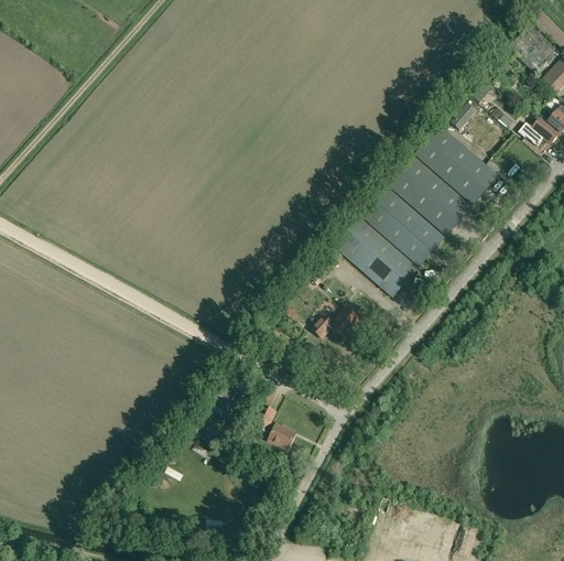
[(535,73),(557,50),(530,23),(508,46),(535,73)]
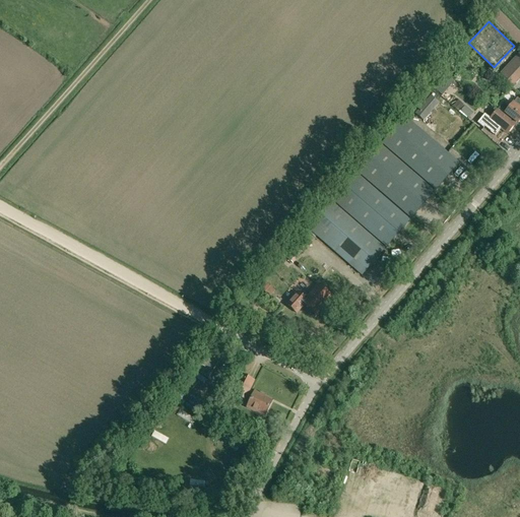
[(511,84),(519,74),(519,51),(499,73),(511,84)]
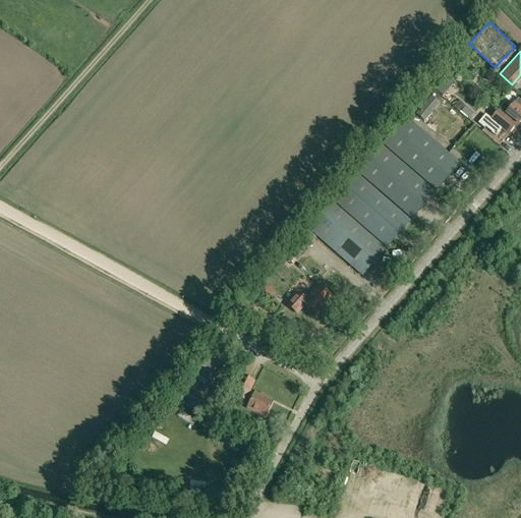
[(451,59),(450,61),(449,60),(444,66),(450,71),(451,72),(456,67),(454,64),(452,63),(456,59),(455,57),(453,56),(451,59)]
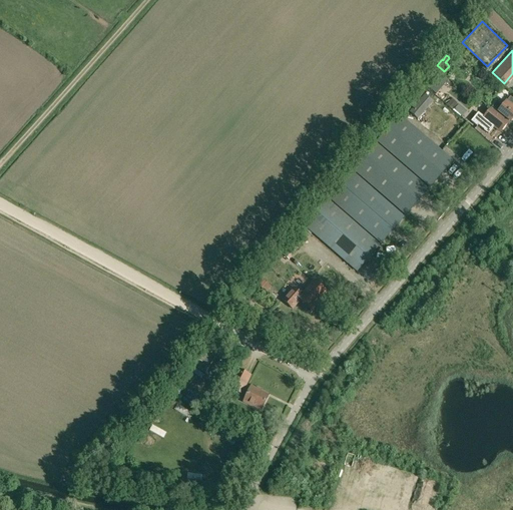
[(443,72),(437,66),(424,80),(430,86),(437,91),(449,77),(444,72),(443,72)]
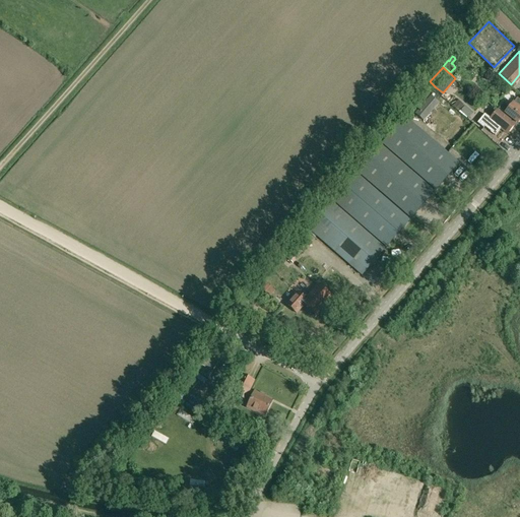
[(415,112),(424,118),(438,101),(431,94),(415,112)]
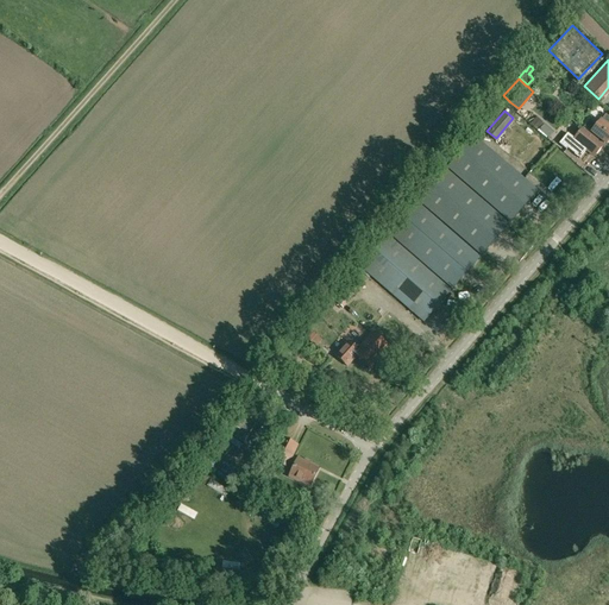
[(590,128),(604,140),(606,142),(608,138),(608,113),(608,115),(606,112),(596,124),(589,118),(584,124),(590,128)]
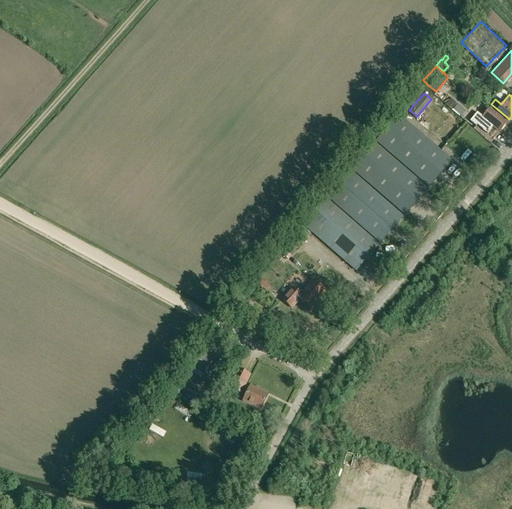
[(458,102),(451,96),(450,97),(447,100),(446,102),(452,107),(455,104),(458,102)]
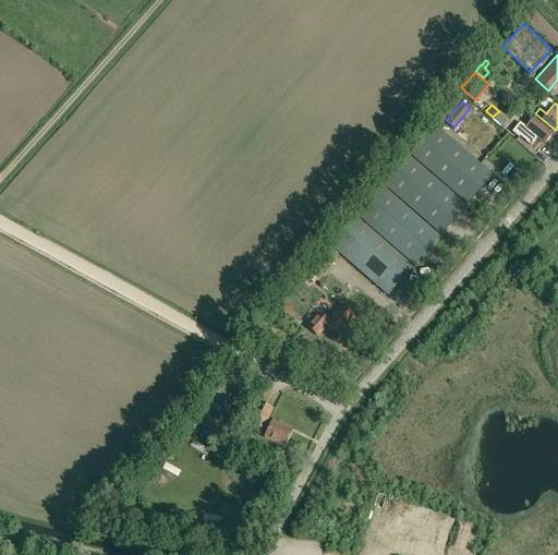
[(520,120),(512,130),(519,135),(520,134),(531,143),(537,135),(545,141),(553,131),(554,129),(541,118),(538,120),(533,116),(525,124),(520,120)]
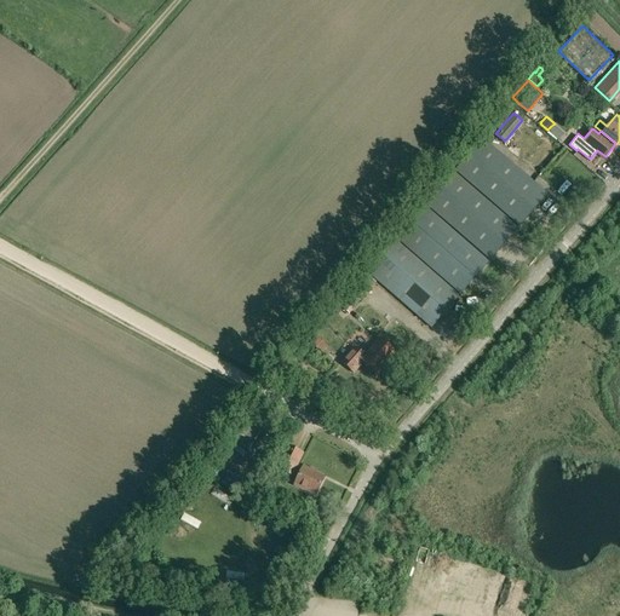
[(486,138),(457,170),(521,224),(550,194),(486,138)]
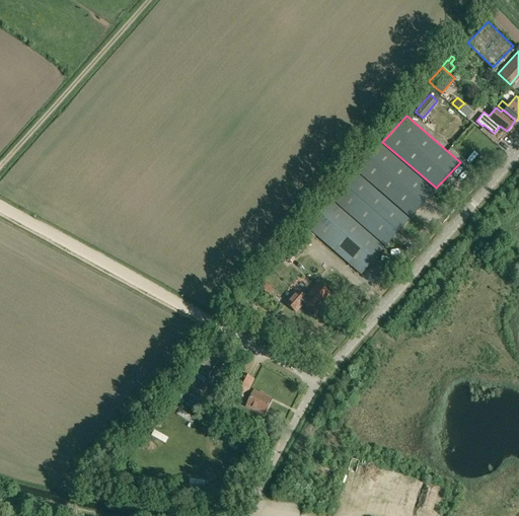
[(434,190),(381,143),(357,169),(411,215),(434,190)]
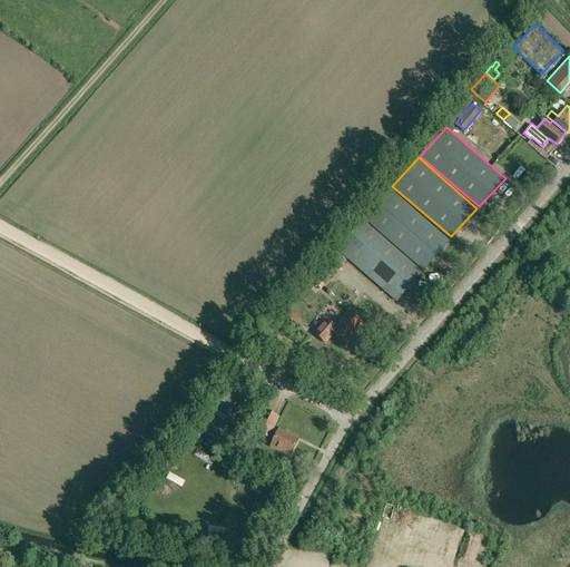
[(423,267),(449,238),(390,187),(363,220),(423,267)]
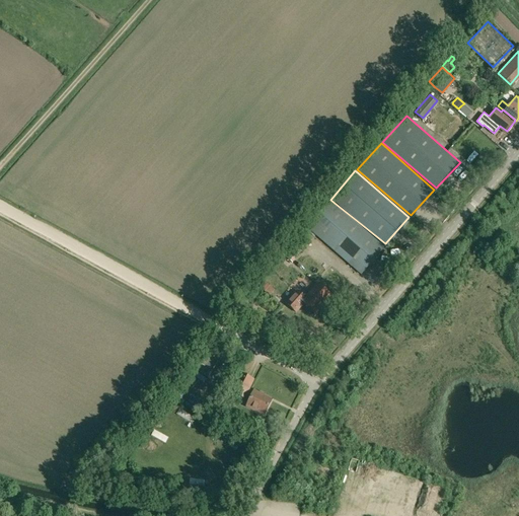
[(306,228),(361,272),(384,245),(329,202),(306,228)]
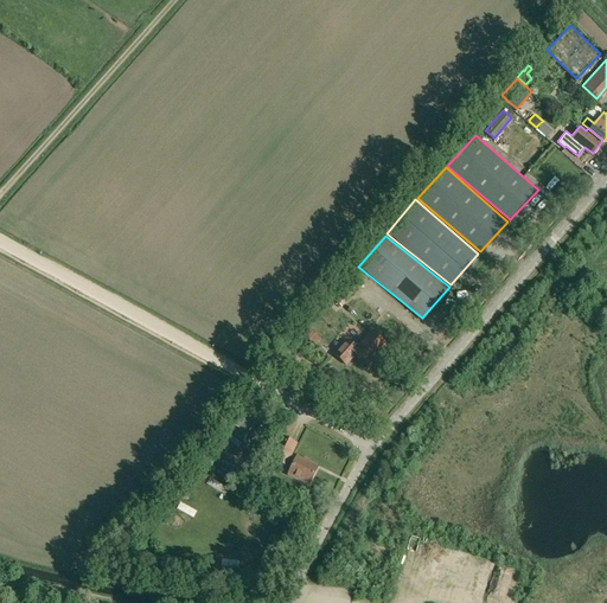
[(310,340),(317,333),(312,329),(306,337),(310,340)]
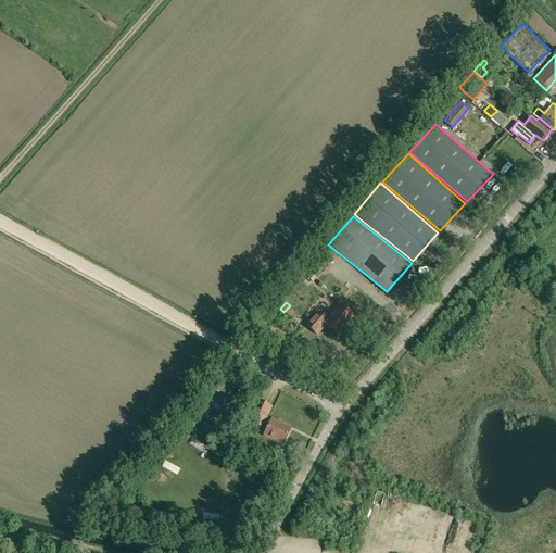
[(317,332),(325,323),(338,335),(342,328),(341,327),(353,313),(340,302),(326,317),(317,310),(306,323),(317,332)]
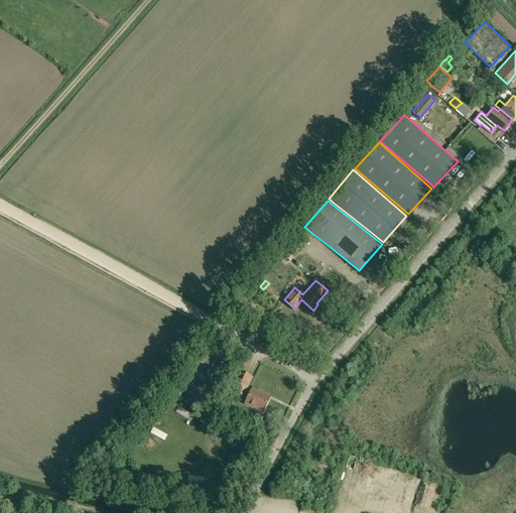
[(191,364),(207,373),(217,356),(210,352),(204,363),(195,358),(191,364)]
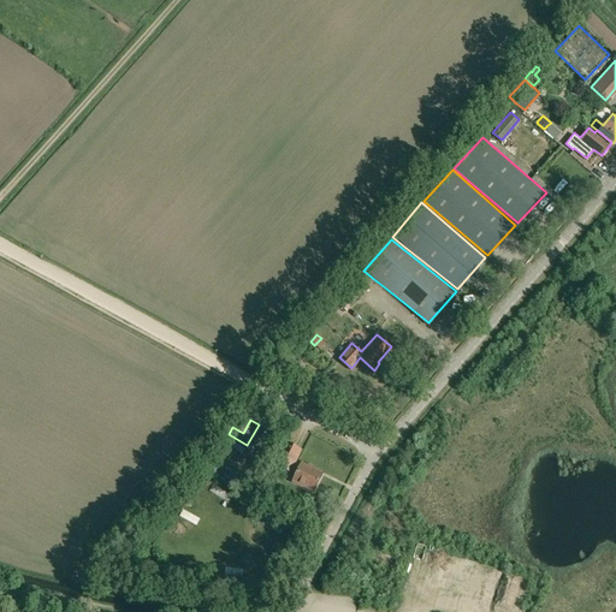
[(290,469),(300,447),(286,441),(276,462),(290,469)]
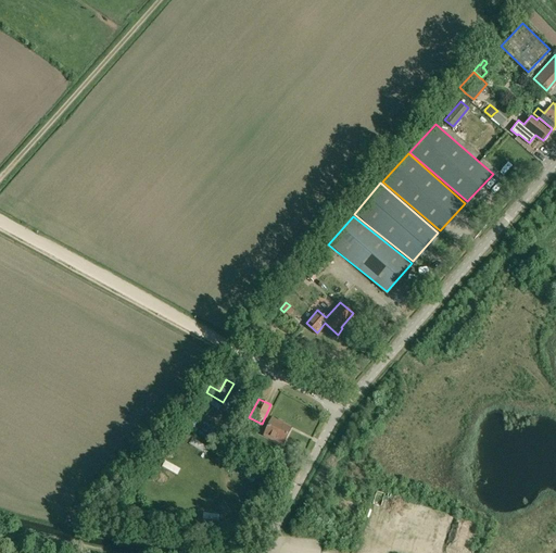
[(283,442),(291,426),(272,417),(264,432),(283,442)]
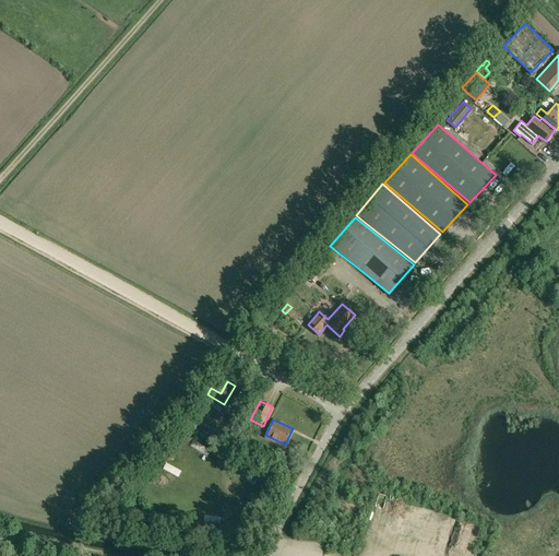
[(193,439),(190,445),(207,454),(211,448),(193,439)]
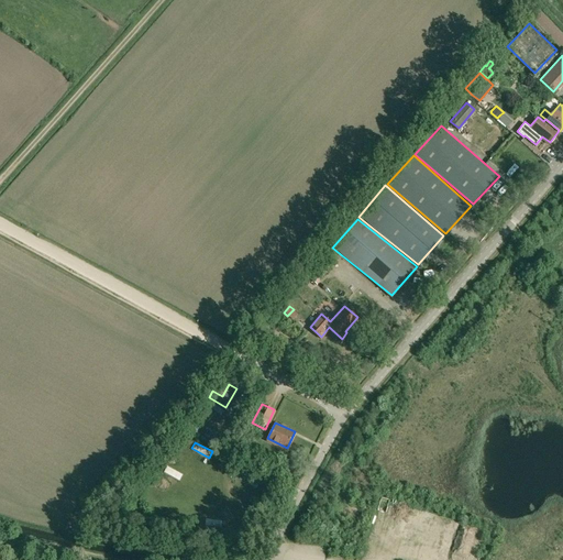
[(127,522),(142,524),(143,520),(143,518),(129,516),(117,514),(116,519),(127,522)]
